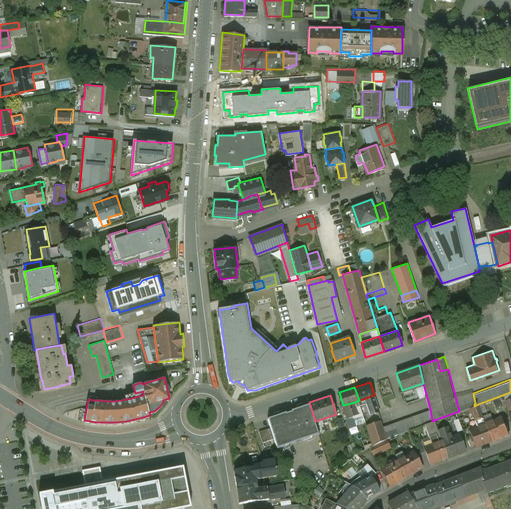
[(374,395),(365,398),(368,405),(376,402),(377,402),(374,395)]
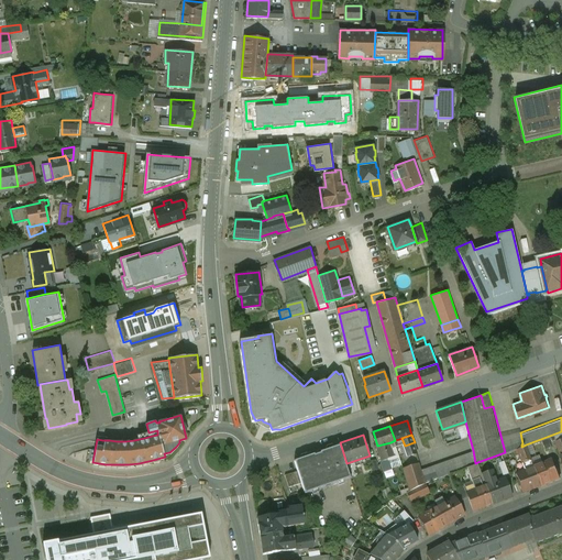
[(390,442),(377,446),(382,458),(394,453),(392,446),(390,442)]
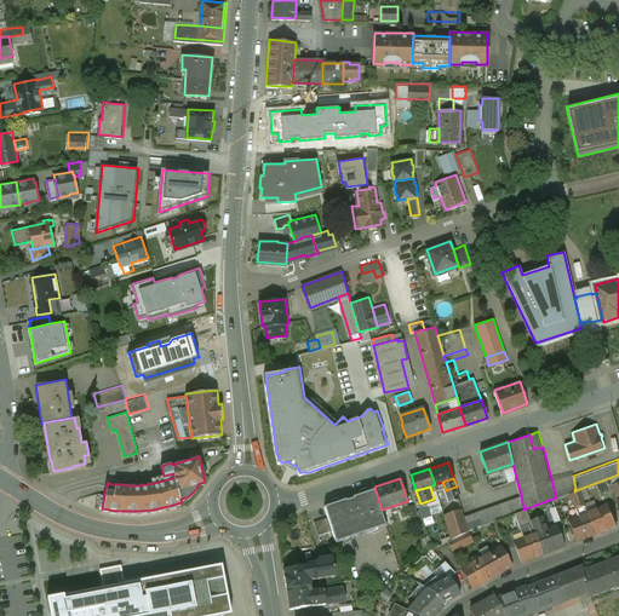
[(588,512),(588,511),(579,489),(574,491),(569,493),(578,516),(588,512)]
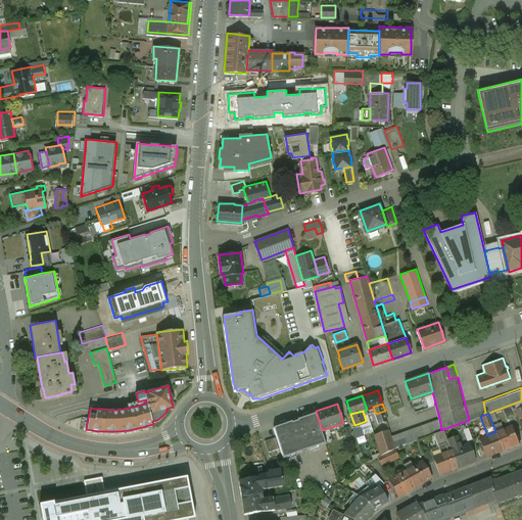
[(292,419),(274,426),(283,458),(320,444),(310,414),(296,418),(297,419),(293,421),(292,419)]
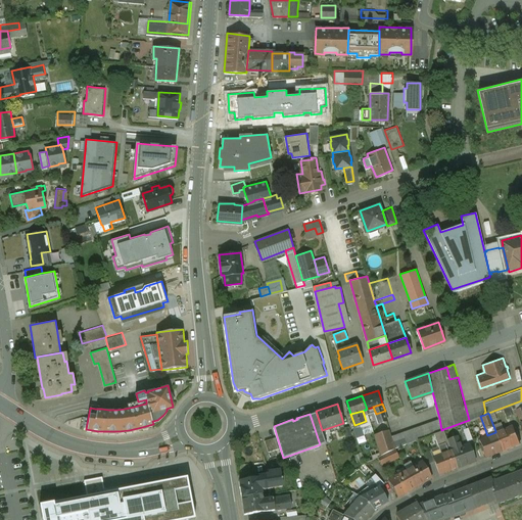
[(441,430),(439,418),(412,427),(415,439),(434,432),(441,430)]
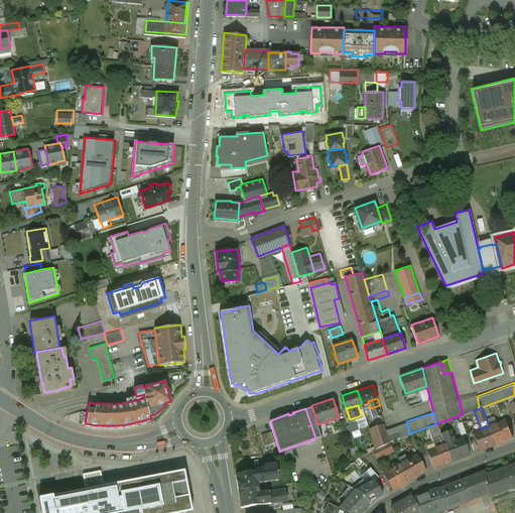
[(489,425),(489,426),(495,443),(513,436),(507,418),(489,425)]
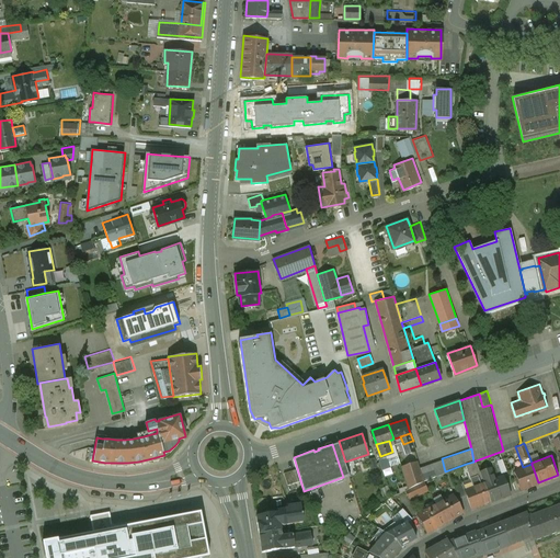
[(388,457),(379,460),(381,467),(390,465),(388,457)]
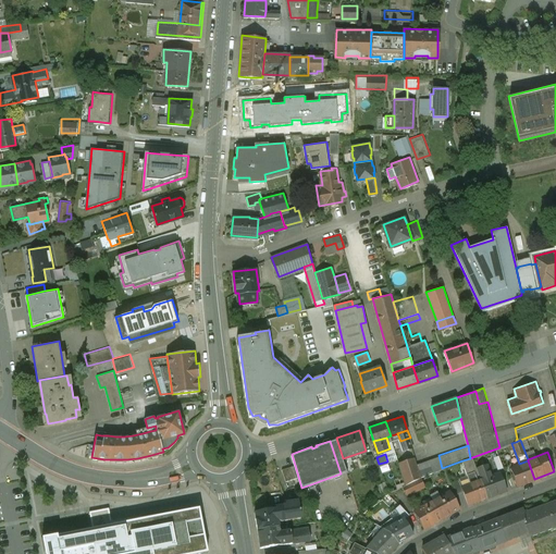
[(442,468),(439,455),(430,458),(430,459),(429,460),(433,471),(442,468)]
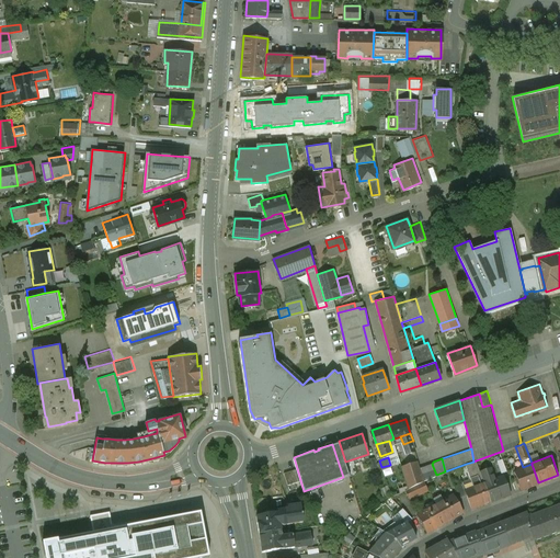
[(423,479),(420,468),(418,459),(401,465),(407,480),(409,487),(423,479)]
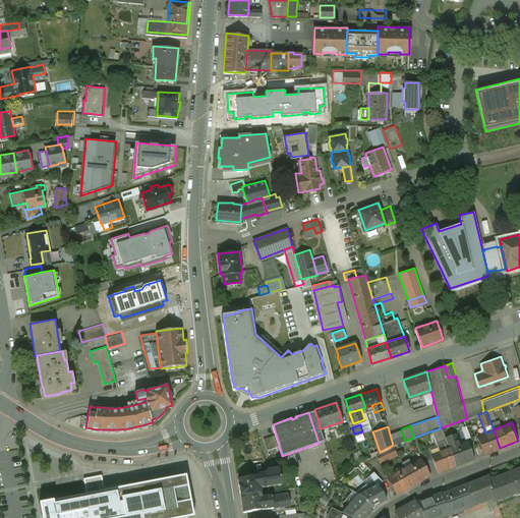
[(440,451),(432,454),(439,471),(456,464),(450,447),(442,427),(440,428),(432,430),(440,451)]
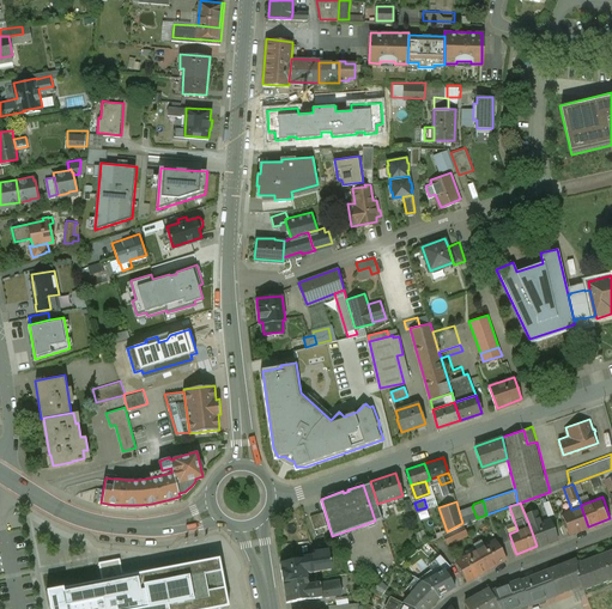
[(462,523),(477,518),(472,506),(459,511),(462,523)]
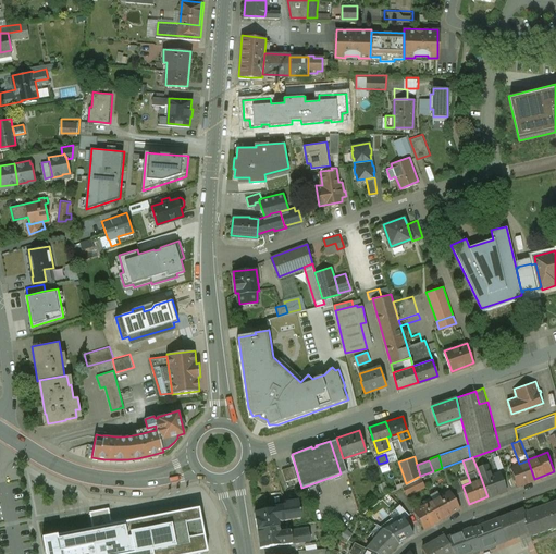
[(519,464),(511,467),(518,484),(534,479),(528,460),(519,464)]
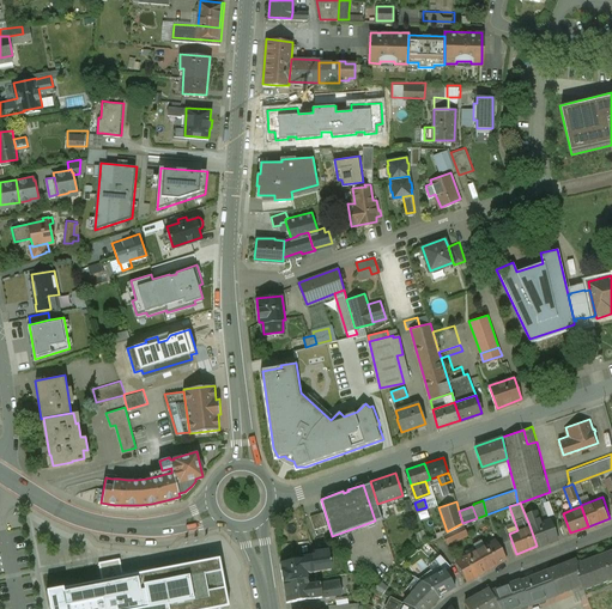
[(550,518),(529,525),(537,546),(557,539),(550,518)]
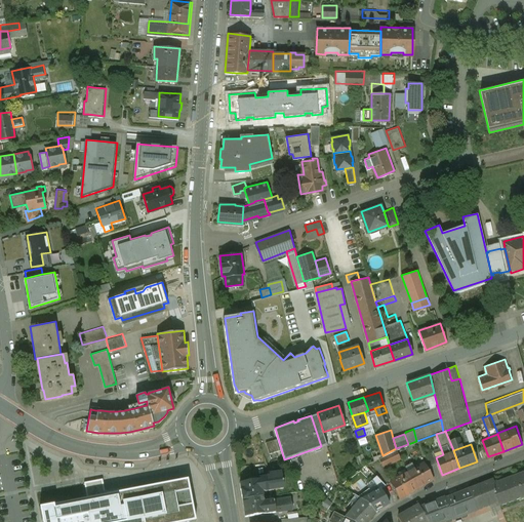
[(396,448),(383,455),(379,456),(381,460),(384,465),(400,456),(396,448)]
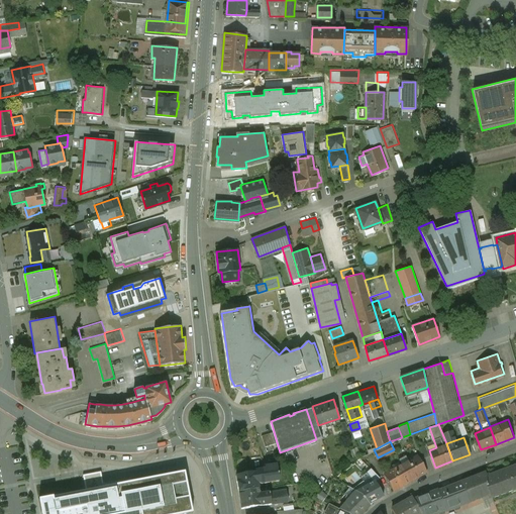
[(418,454),(401,464),(410,480),(427,471),(418,454)]
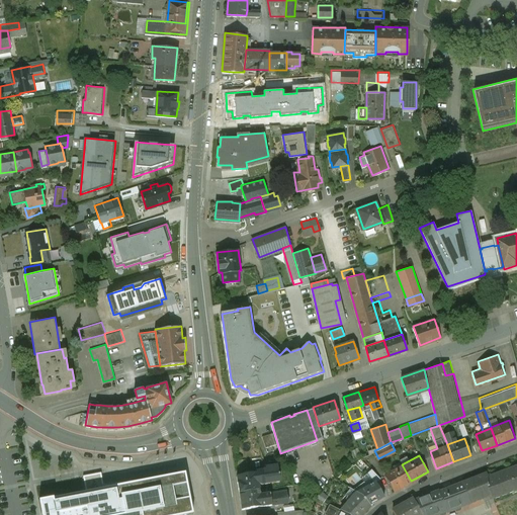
[(237,475),(240,491),(259,489),(259,484),(280,480),(277,463),(265,465),(266,468),(257,469),(257,471),(237,475)]
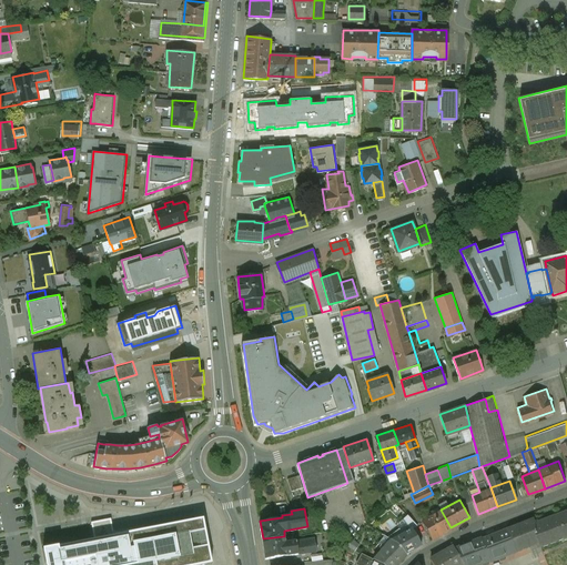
[(441,510),(423,520),(433,538),(451,527),(441,510)]
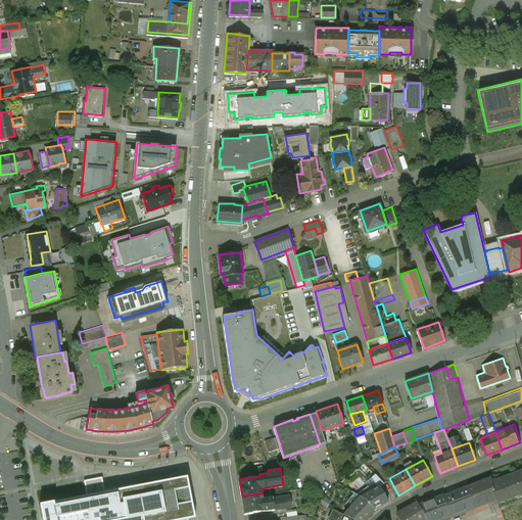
[(521,469),(497,479),(496,478),(491,480),(492,481),(491,482),(497,498),(499,502),(521,492),(521,469)]
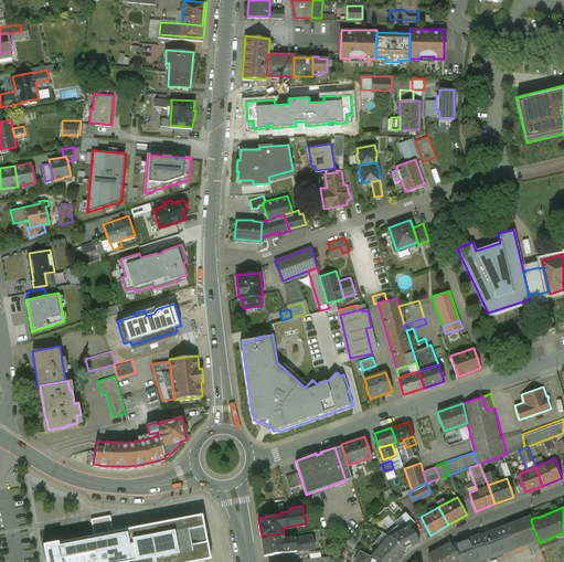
[(95,536),(43,545),(46,558),(52,557),(53,561),(204,561),(204,560),(212,559),(205,525),(198,527),(195,516),(146,526),(145,521),(114,527),(112,513),(92,518),(95,536)]
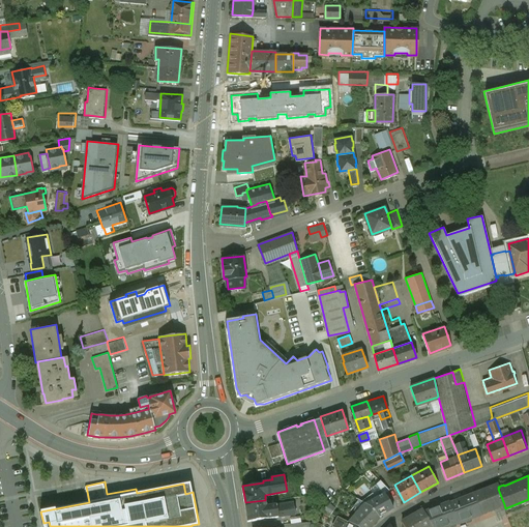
[(183,484),(185,494),(193,492),(190,482),(183,484)]
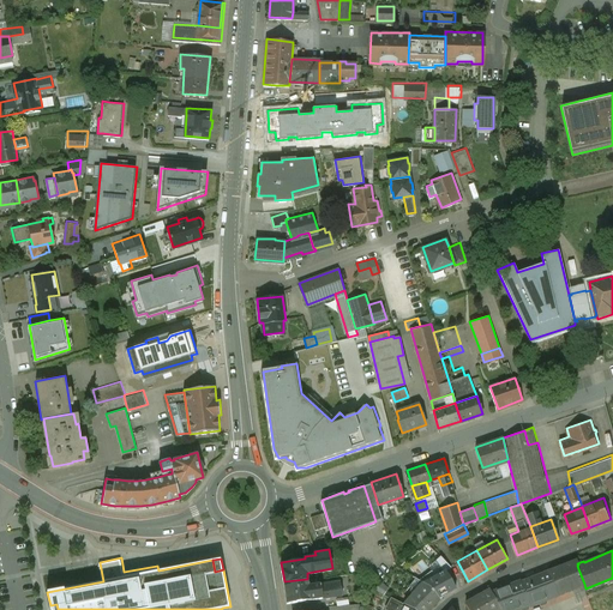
[(578,565),(577,563),(576,560),(539,574),(548,598),(584,584),(577,566),(578,565)]
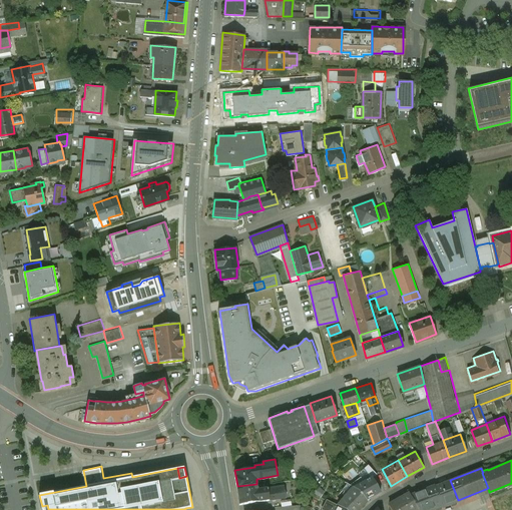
[(435,485),(410,494),(418,508),(419,509),(428,509),(441,505),(442,506),(458,500),(450,480),(435,486),(435,485)]
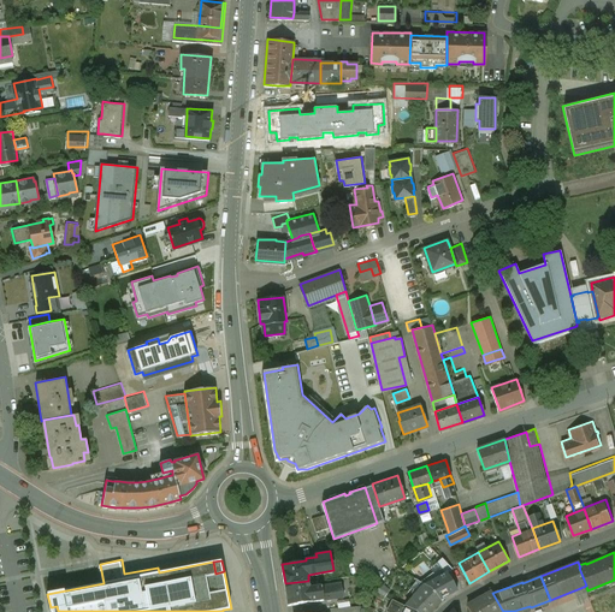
[(308,581),(285,583),(288,604),(324,599),(321,584),(309,586),(308,581)]
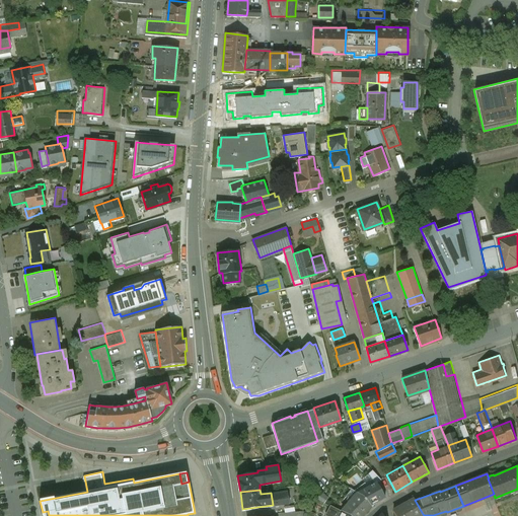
[(287,491),(271,493),(273,505),(289,502),(287,491)]
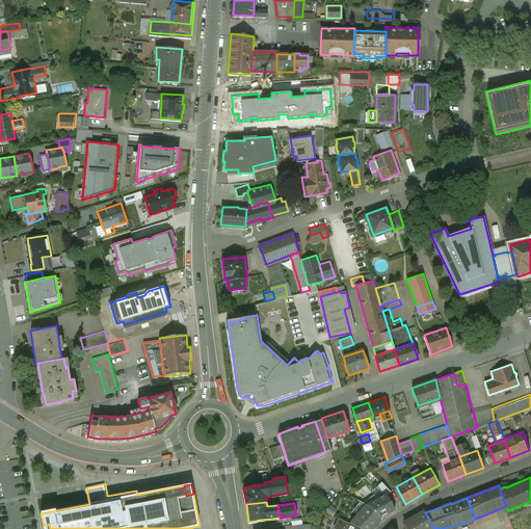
[(367,504),(350,523),(359,527),(361,528),(370,528),(380,519),(372,508),(367,504)]
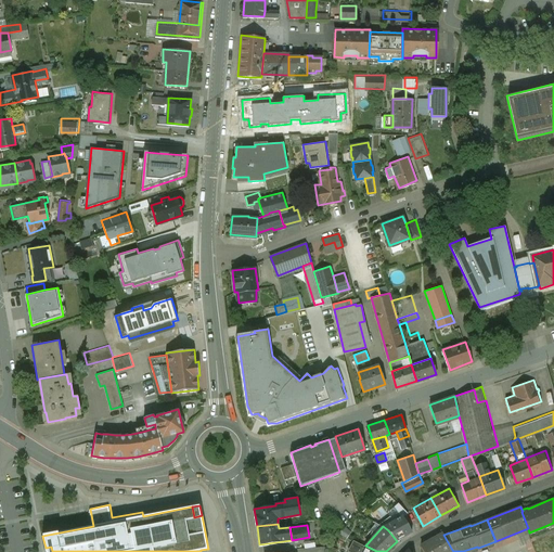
[(448,551),(452,550),(443,535),(442,533),(421,546),(424,551),(448,551)]
